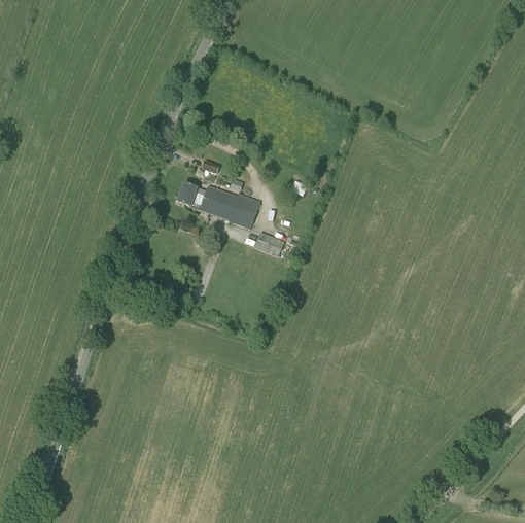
[(218,173),(221,165),(207,159),(204,167),(218,173)]
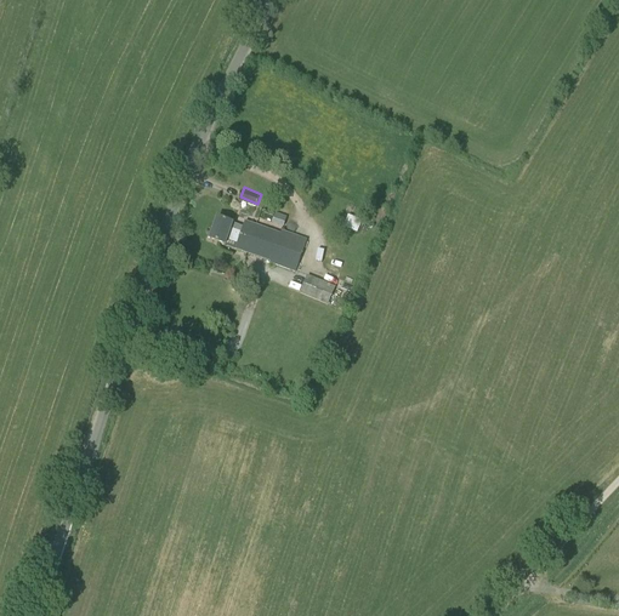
[(351,211),(345,224),(359,229),(364,217),(351,211)]
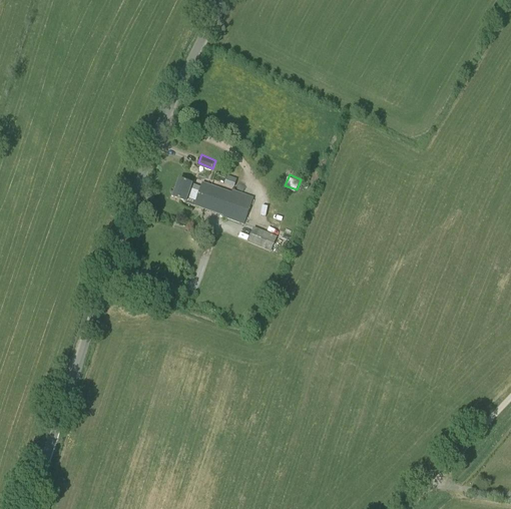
[(192,185),(194,181),(181,177),(175,194),(188,199),(189,195),(192,185)]
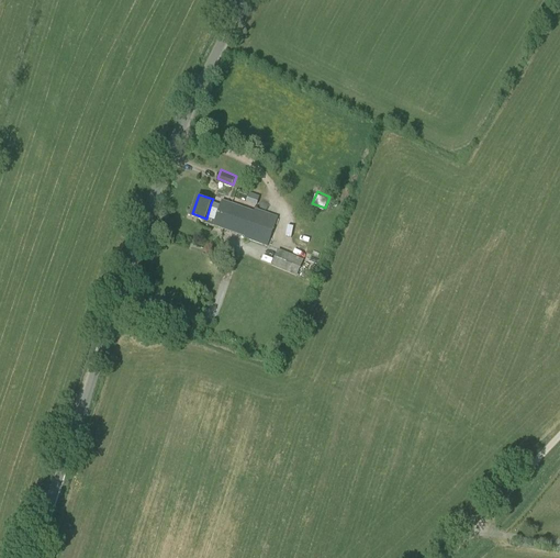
[(208,214),(216,218),(215,222),(246,234),(246,235),(269,244),(280,213),(256,205),(256,208),(224,197),(220,207),(211,203),(208,214)]
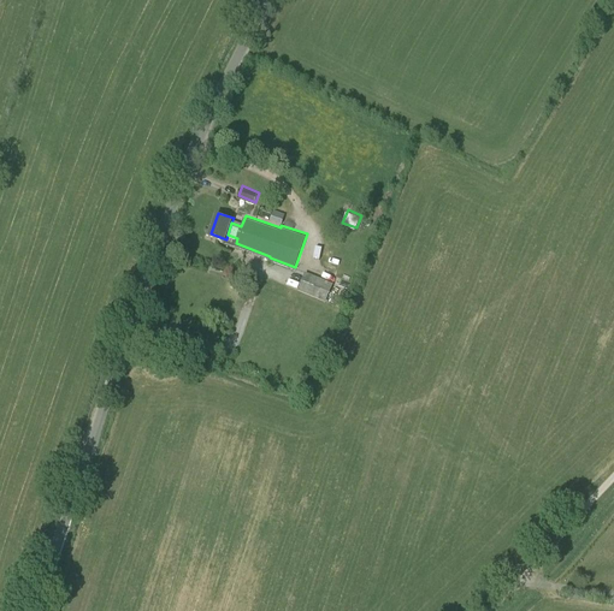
[(328,300),(335,282),(307,270),(300,288),(328,300)]
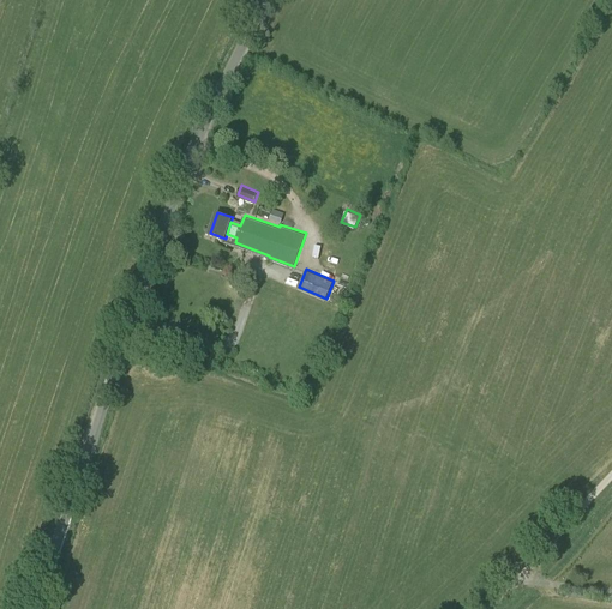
All buildings are outlined.
